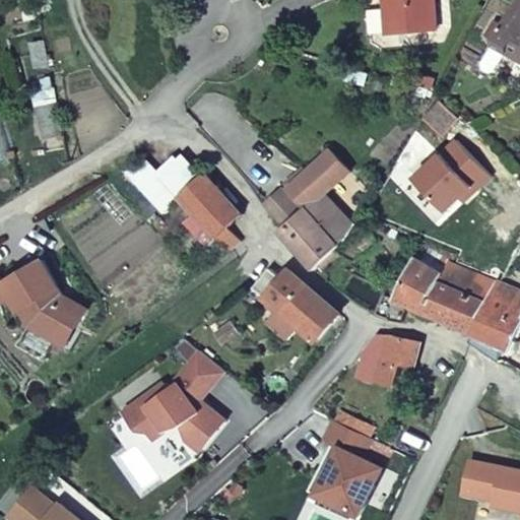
[(393,0),(385,0),(389,36),(397,35),(393,0)]
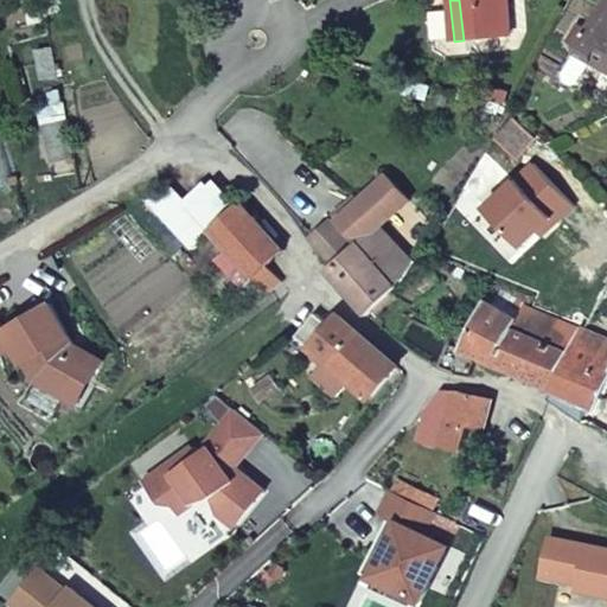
[(459,0),(464,40),(511,36),(506,0),(459,0)]
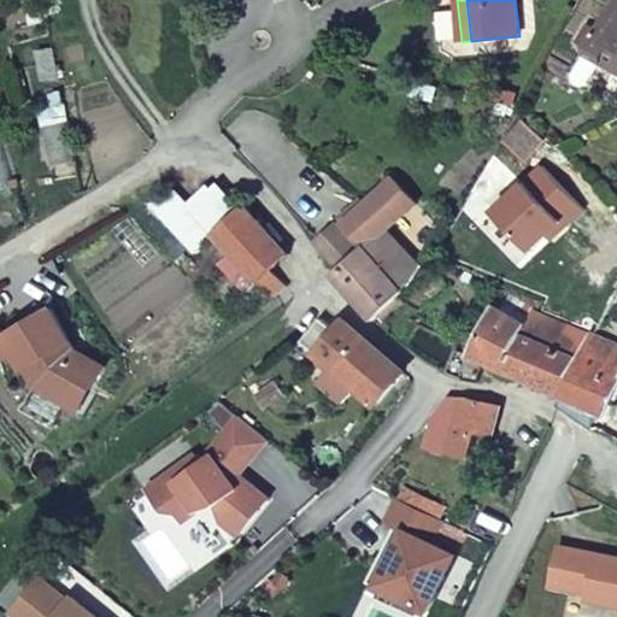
[(616,0),(615,0),(585,54),(616,74),(616,0)]
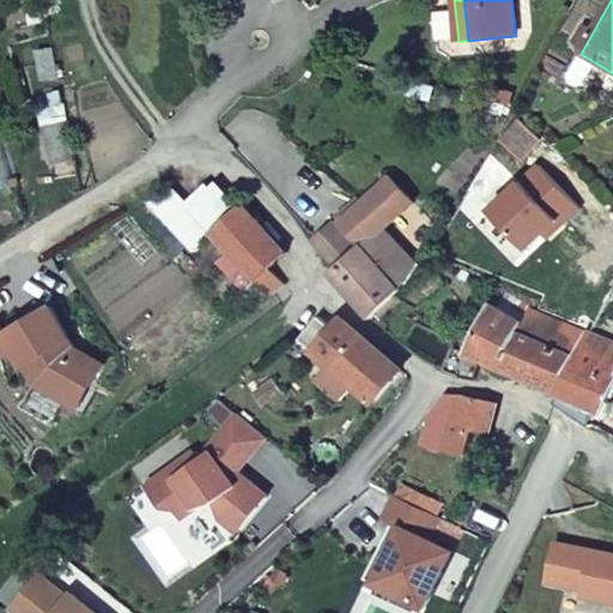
[(58,77),(52,47),(35,50),(41,80),(58,77)]
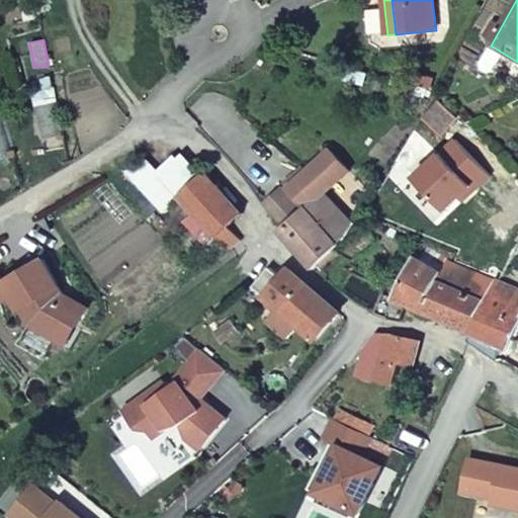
[(63,135),(57,103),(36,107),(42,140),(63,135)]
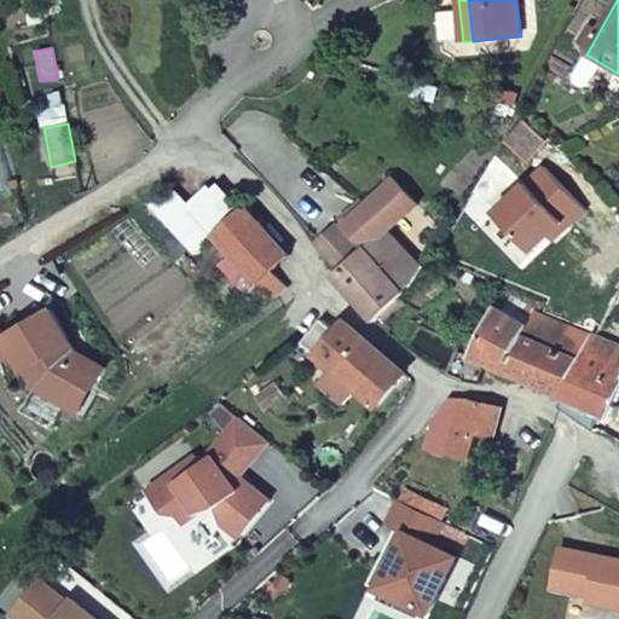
[(335,277),(374,322),(405,294),(383,268),(403,250),(388,235),(416,209),(393,183),(365,208),(360,202),(339,221),(365,250),(359,256),(346,267),(335,277)]
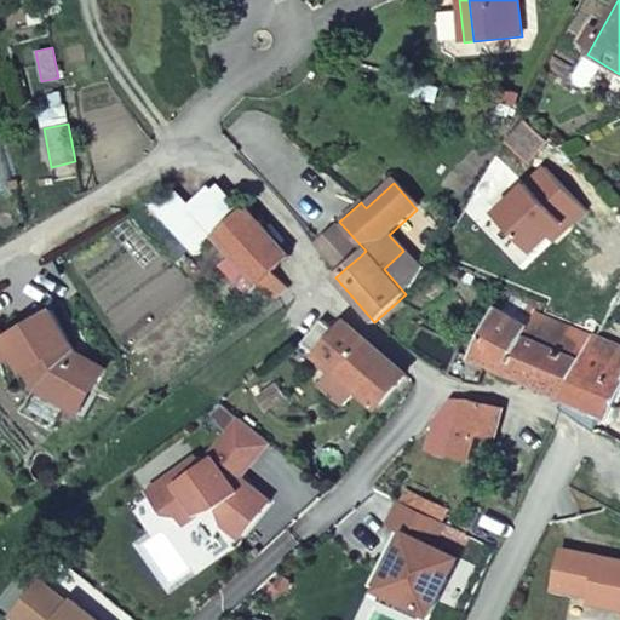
[(212,237),(239,213),(213,189),(189,212),(212,237)]
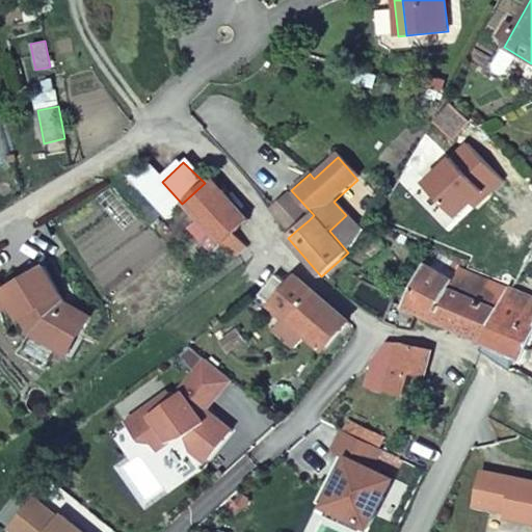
[(234,233),(248,219),(209,178),(205,183),(182,204),(234,258),(246,246),(234,233)]
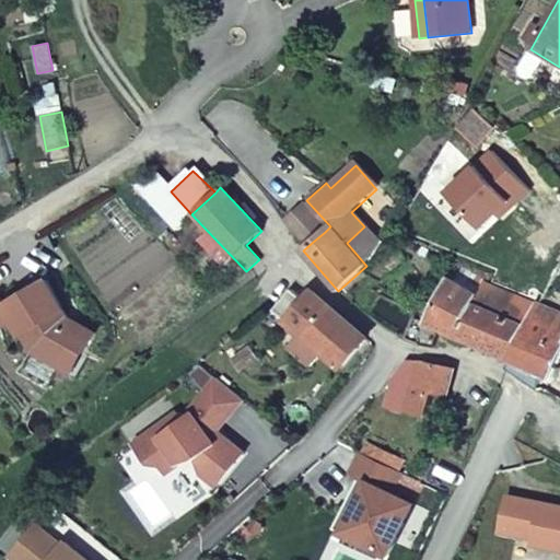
[(304,210),(293,220),(313,242),(325,232),(304,210)]
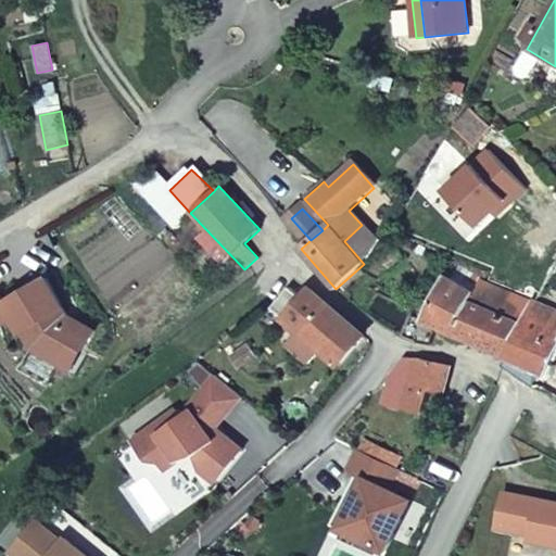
[(344,241),(364,264),(378,242),(362,225),(344,241)]
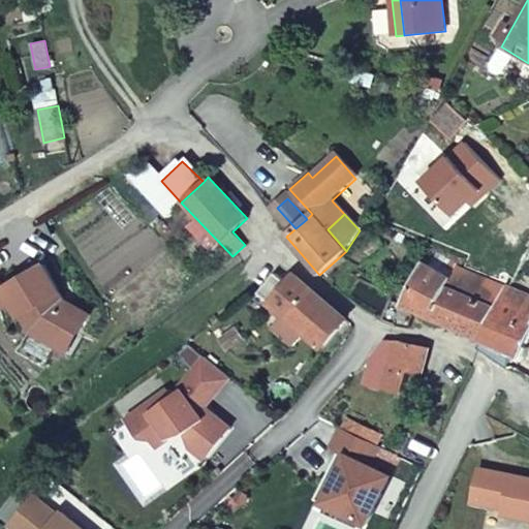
[(43,263),(6,287),(3,289),(12,304),(22,317),(24,315),(35,333),(58,345),(66,330),(79,336),(90,314),(70,304),(64,308),(60,301),(65,298),(43,263)]
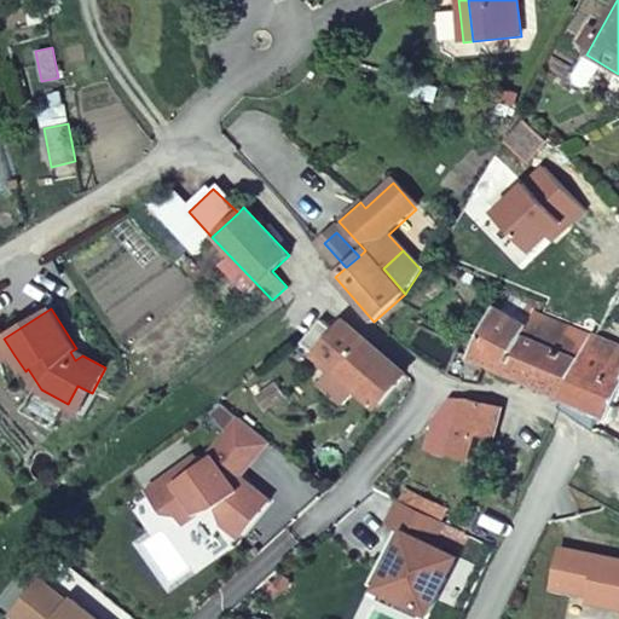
[(486,364),(563,397),(593,336),(537,313),(534,312),(527,328),(493,308),(486,324),(472,353),(468,359),(456,354),(447,375),(476,386),(486,364)]
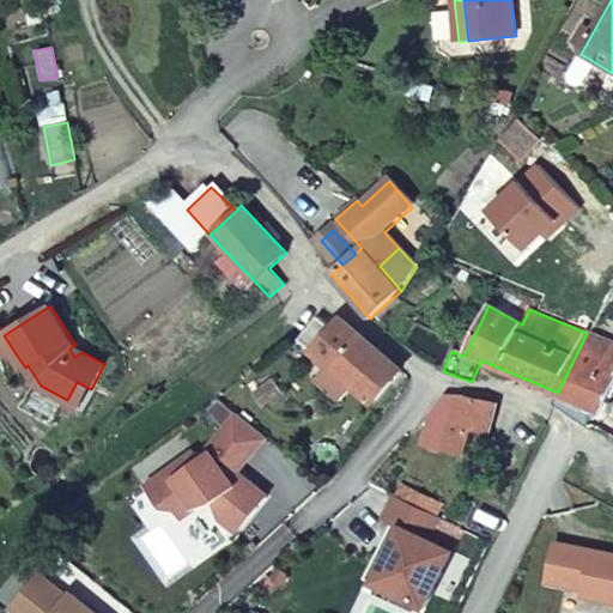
[(467,350),(481,321),(466,315),(454,344),(467,350)]
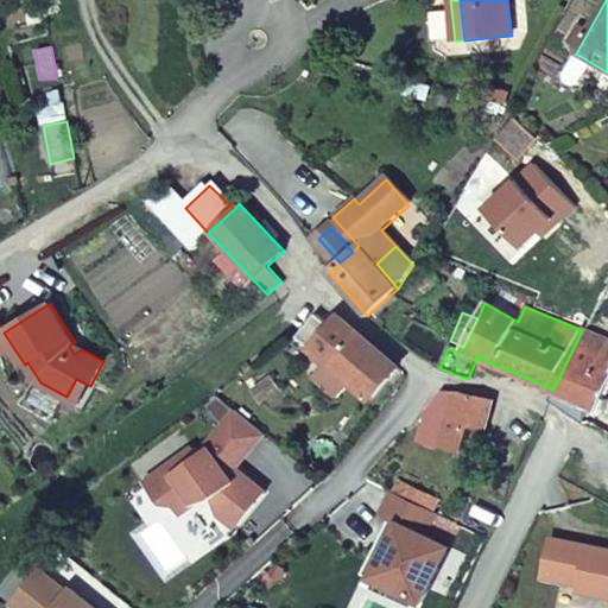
[(570,316),(570,318),(570,320),(571,322),(574,323),(575,324),(578,324),(581,322),(582,320),(582,317),(581,315),(580,314),(576,312),(574,312),(571,315),(570,316)]
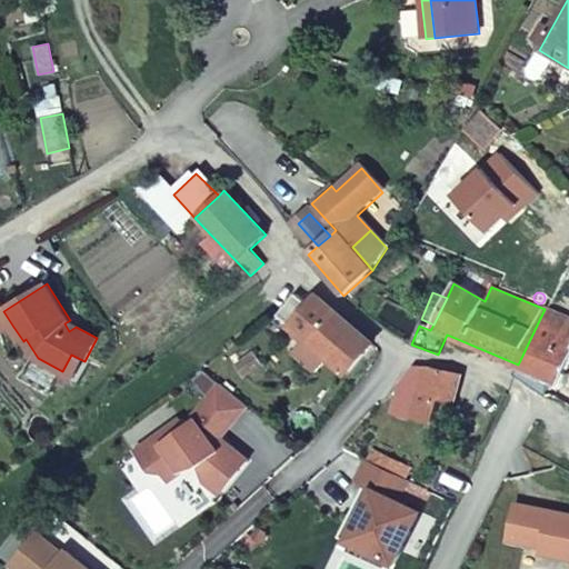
[(278,316),(346,373),(372,343),(317,297),(308,307),(296,297),(278,316)]
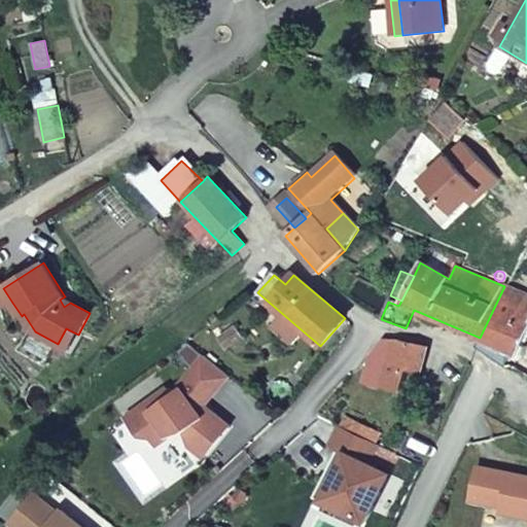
[(0,309),(1,310),(12,303),(3,288),(0,282),(0,309)]
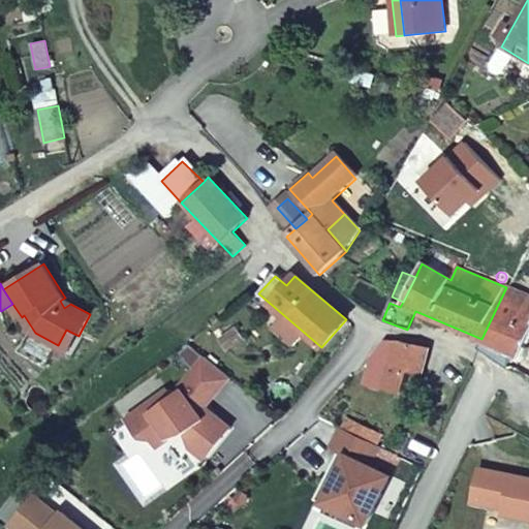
[(528,297),(506,287),(481,339),(518,354),(528,330),(528,297)]
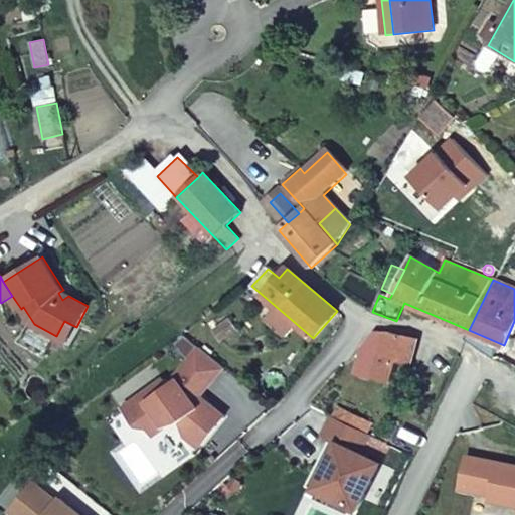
[(236,330),(228,319),(212,330),(220,342),(236,330)]
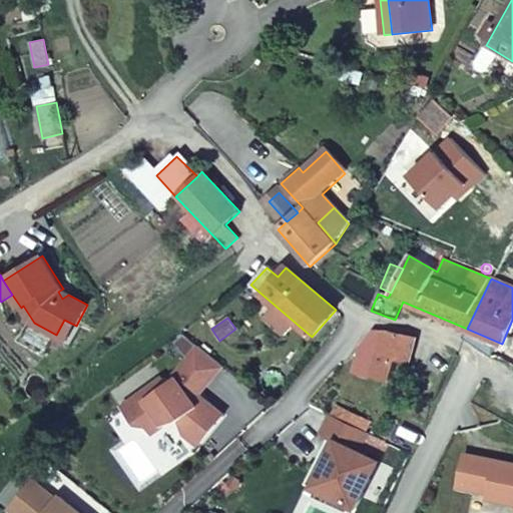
[(67,342),(76,326),(64,320),(56,335),(56,336),(67,342)]
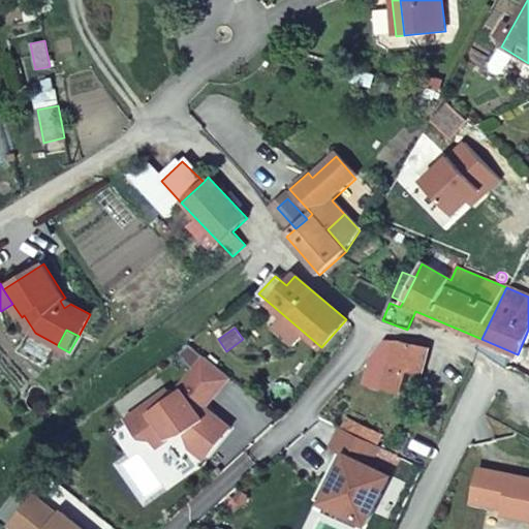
[(528,330),(518,354),(523,356),(528,344),(528,330)]
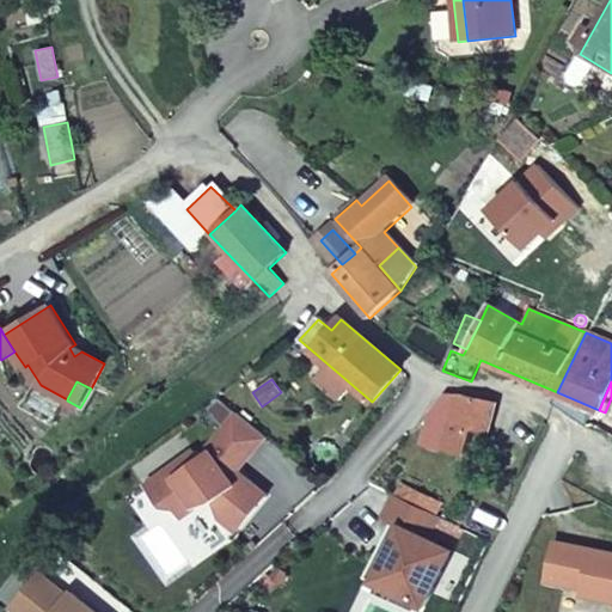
[(495,403),(460,396),(458,398),(452,395),(447,402),(456,405),(448,418),(466,423),(469,426),(487,432),(495,403)]
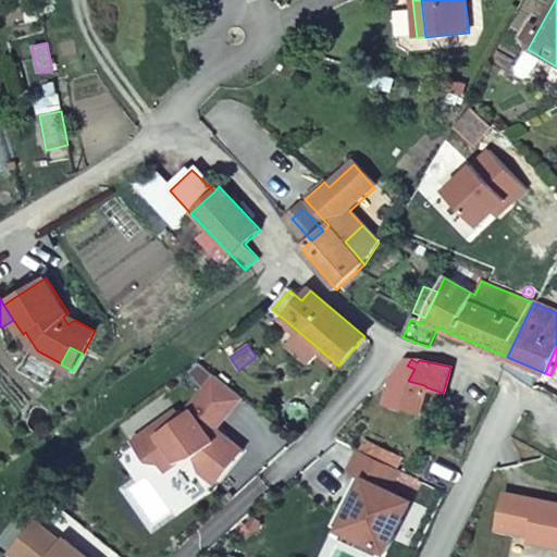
[(556,504),(503,493),(495,529),(528,535),(527,542),(556,547),(556,504)]
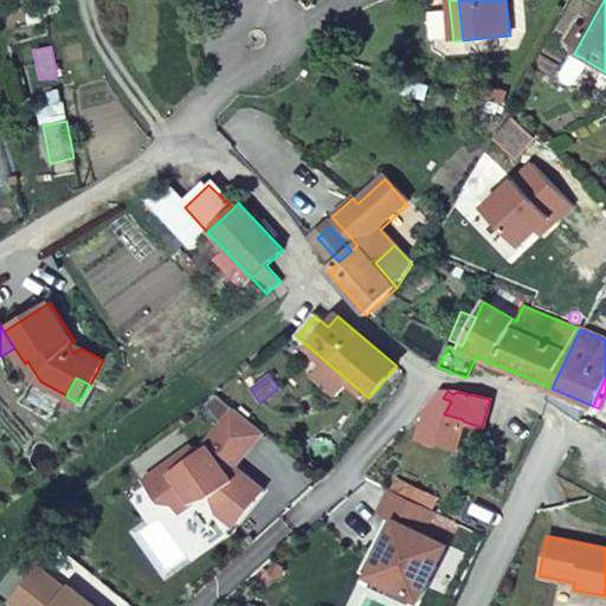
[(283,568),(281,566),(279,565),(276,565),(275,565),(272,566),(270,568),(270,571),(270,573),(271,575),(274,578),(276,579),(277,579),(281,578),(283,575),(284,573),(284,571),(283,568)]
